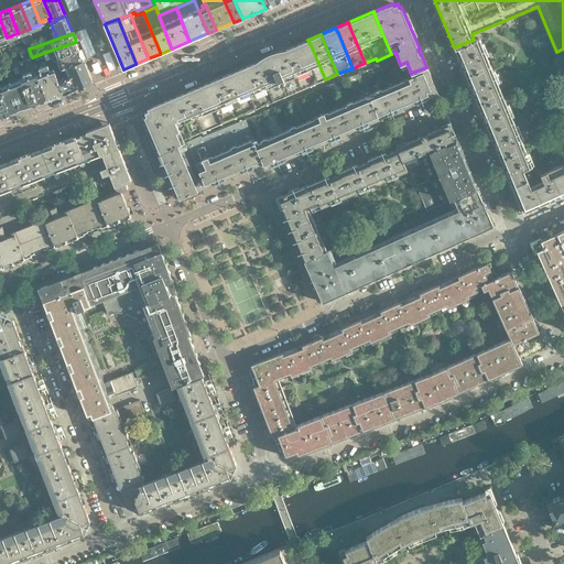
[(490,65),(483,47),(479,39),(474,41),(474,40),(454,47),(458,56),(461,55),(462,58),(461,58),(463,65),(464,64),(466,68),(464,69),(466,75),(490,65)]
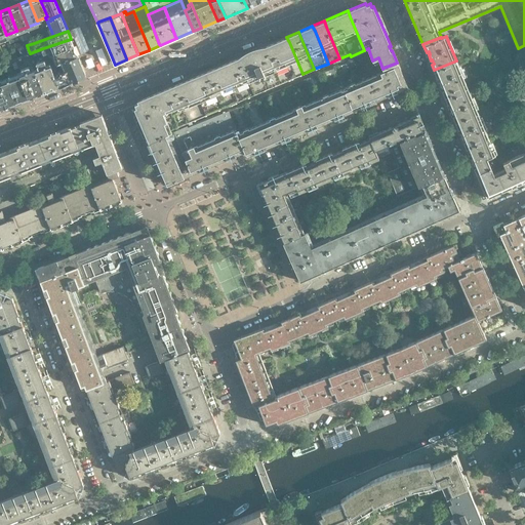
[(303,74),(289,42),(286,37),(275,42),(277,47),(290,79),(303,74)]
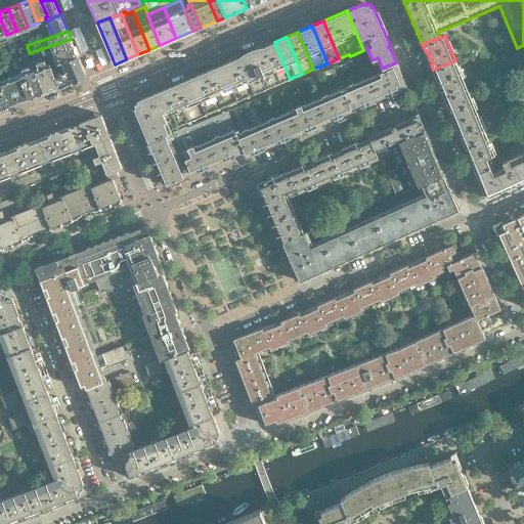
[(53,54),(74,46),(71,39),(43,48),(45,54),(50,51),(51,54),(53,54)]
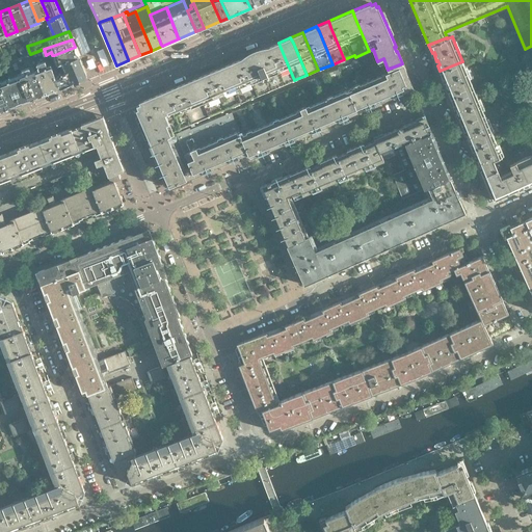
[(294,80),(281,48),(278,43),(231,62),(233,69),(246,101),(294,80)]
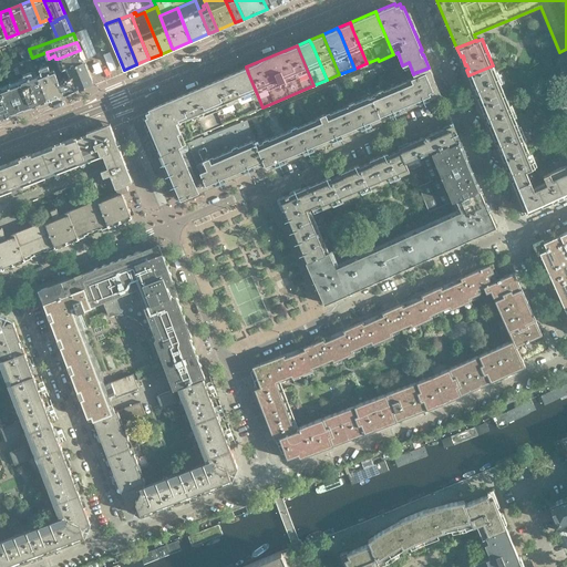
[(65,78),(62,69),(84,60),(80,50),(58,59),(55,59),(48,62),(47,59),(34,64),(48,100),(64,93),(59,80),(65,78)]
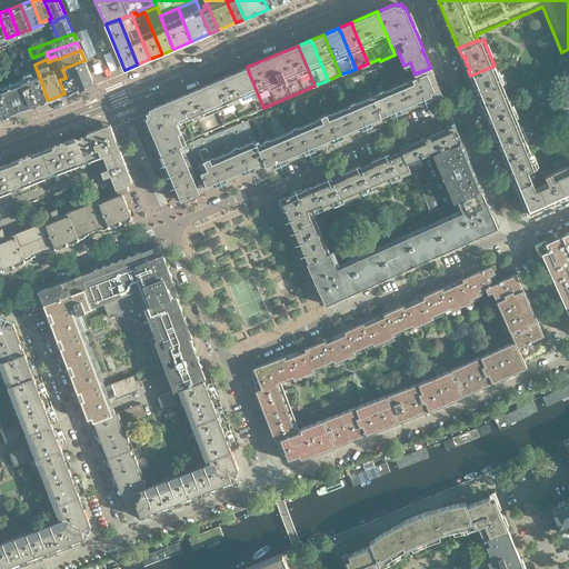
[(561,81),(551,57),(543,61),(553,85),(561,81)]
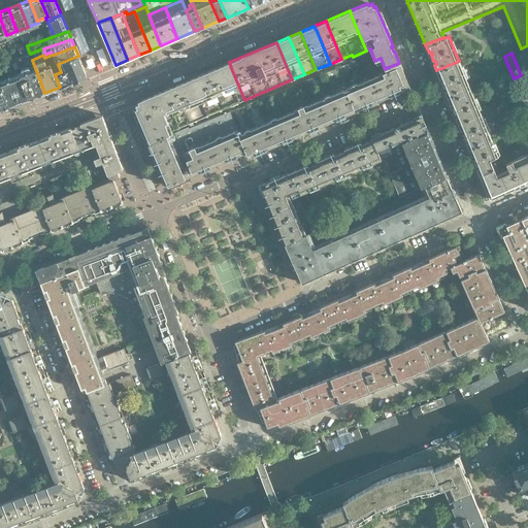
[(44,93),(32,60),(30,54),(15,60),(0,65),(0,77),(10,106),(37,96),(44,93)]
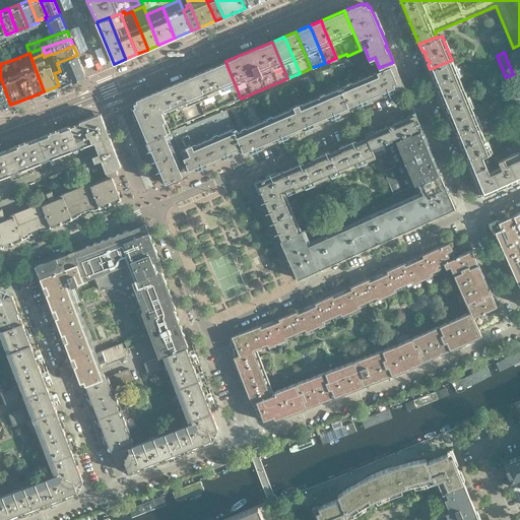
[(84,73),(77,55),(57,63),(60,71),(67,69),(71,80),(83,76),(84,73)]
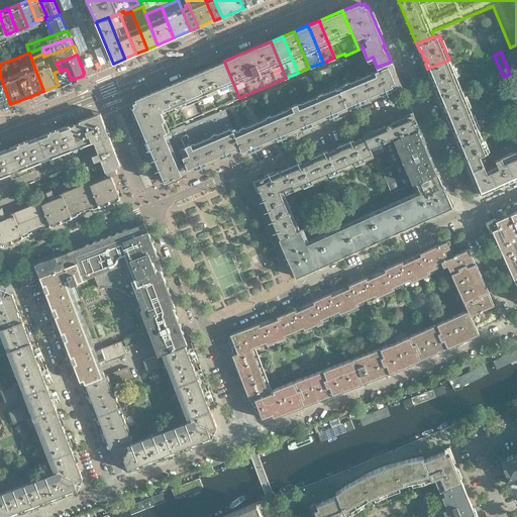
[(460,85),(449,60),(427,69),(430,77),(432,76),(434,79),(432,79),(435,85),(436,84),(437,88),(435,89),(437,95),(460,85)]
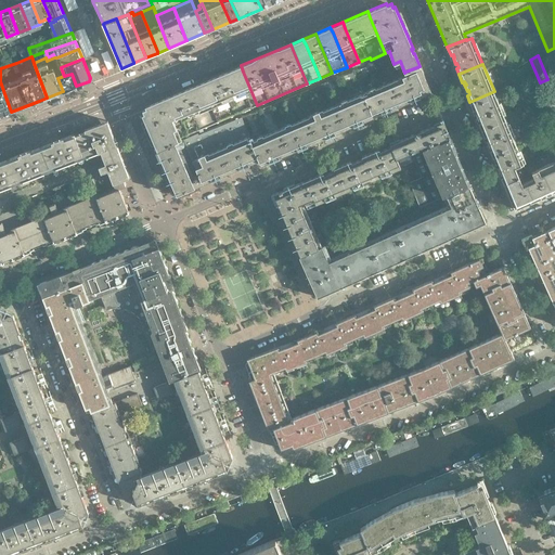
[(257,105),(243,72),(241,65),(230,69),(232,76),(247,110),(257,105)]
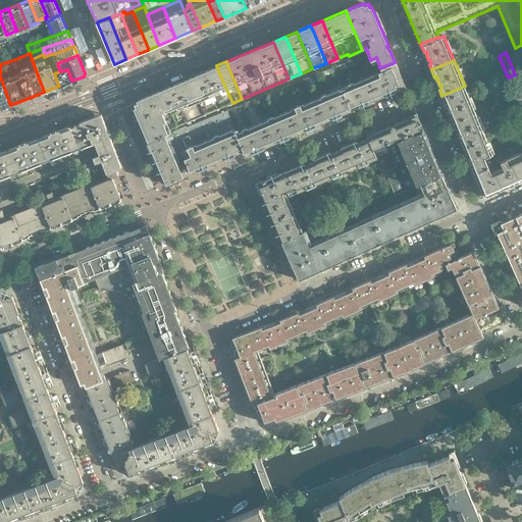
[(246,155),(330,118),(406,87),(395,62),(381,67),(383,71),(379,72),(379,71),(353,83),(353,81),(347,84),(348,85),(326,94),(326,92),(320,95),(321,96),(301,105),(300,103),(294,106),(295,107),(274,116),(273,115),(267,117),(268,118),(248,127),(247,126),(242,128),(242,129),(237,133),(226,110),(187,126),(187,124),(171,132),(170,129),(165,118),(143,127),(148,142),(147,142),(152,152),(153,152),(166,184),(244,150),(246,155)]
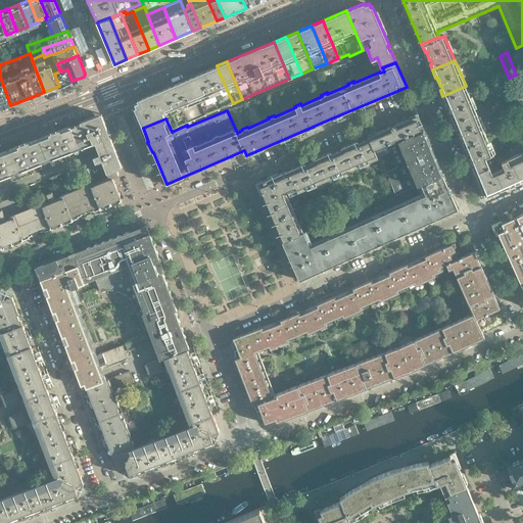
[(233,103),(219,72),(217,65),(206,69),(209,76),(223,107),(233,103)]
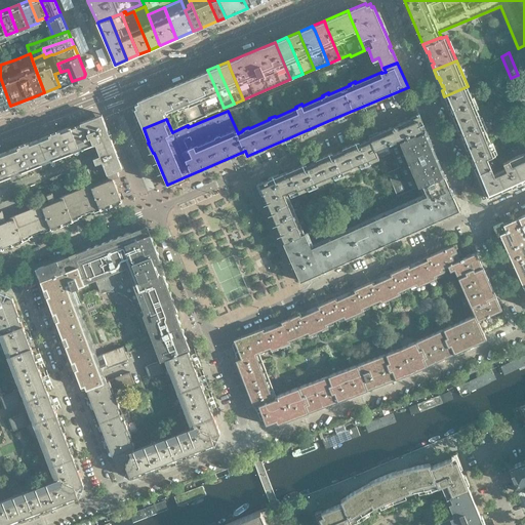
[(73,82),(72,81),(68,70),(61,72),(54,74),(59,86),(73,82)]
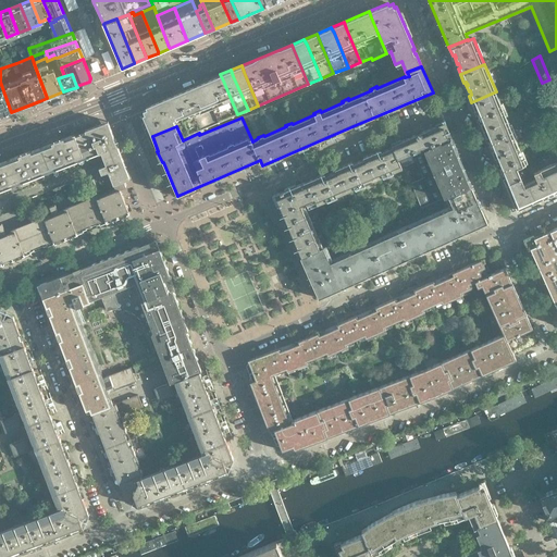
[(237,114),(223,81),(220,74),(210,78),(212,85),(227,119),(237,114)]
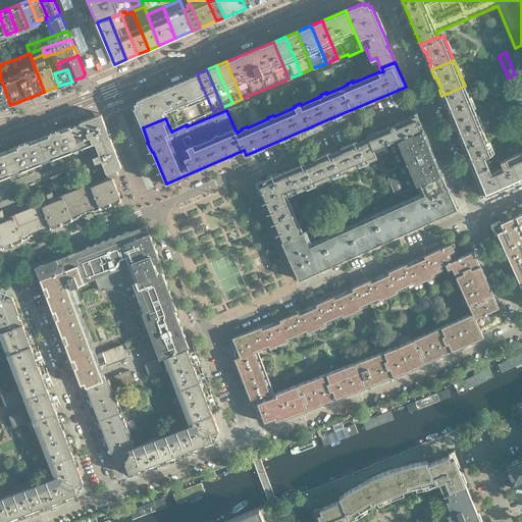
[(213,111),(199,80),(197,73),(187,79),(190,84),(203,115),(213,111)]
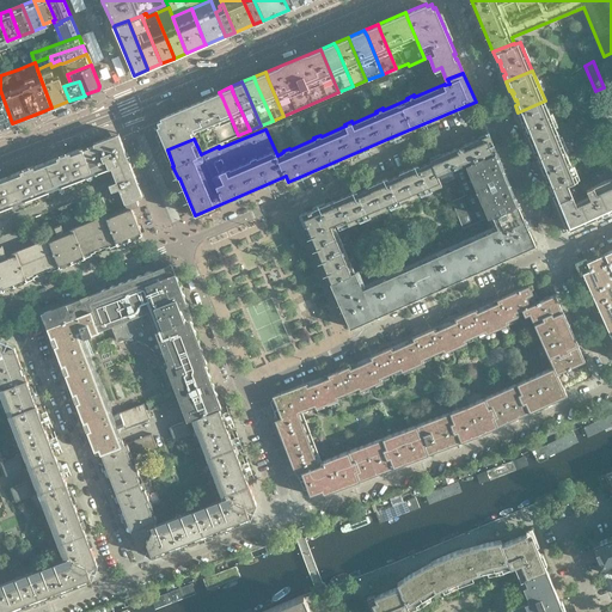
[(12,123),(0,90),(0,116),(4,126),(12,123)]
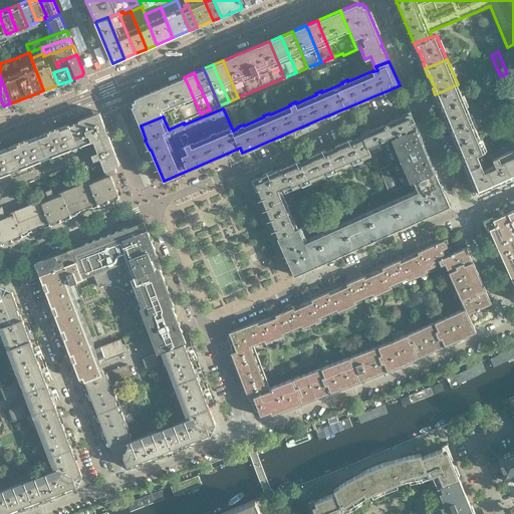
[(200,113),(187,82),(184,77),(175,81),(177,86),(190,117),(200,113)]
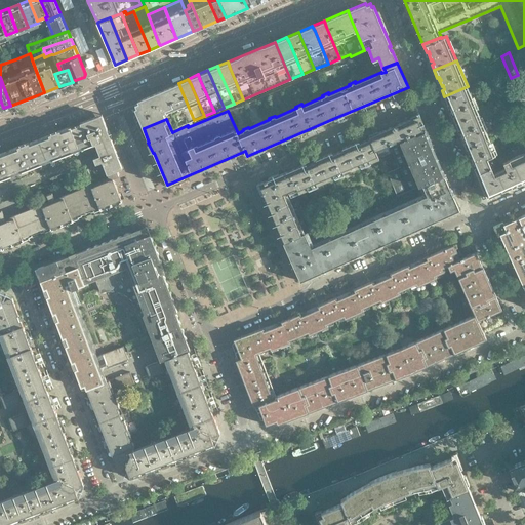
[(194,120),(180,88),(178,83),(137,99),(138,102),(134,104),(136,107),(134,108),(144,128),(166,119),(171,130),(186,124),(187,124),(194,120)]
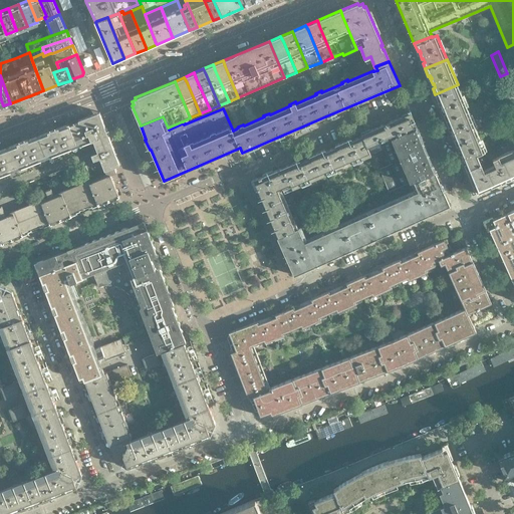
[(468,110),(458,84),(435,94),(438,101),(441,100),(442,103),(441,104),(443,109),(444,109),(446,112),(443,113),(446,119),(468,110)]
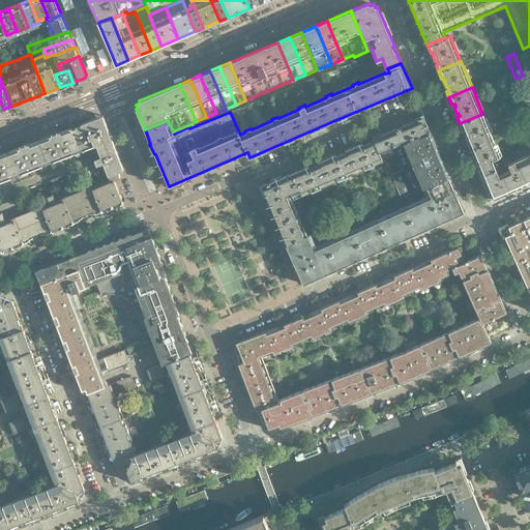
[(493,140),(482,114),(460,123),(463,130),(465,129),(466,133),(465,133),(467,139),(469,138),(470,142),(468,143),(470,149),(493,140)]
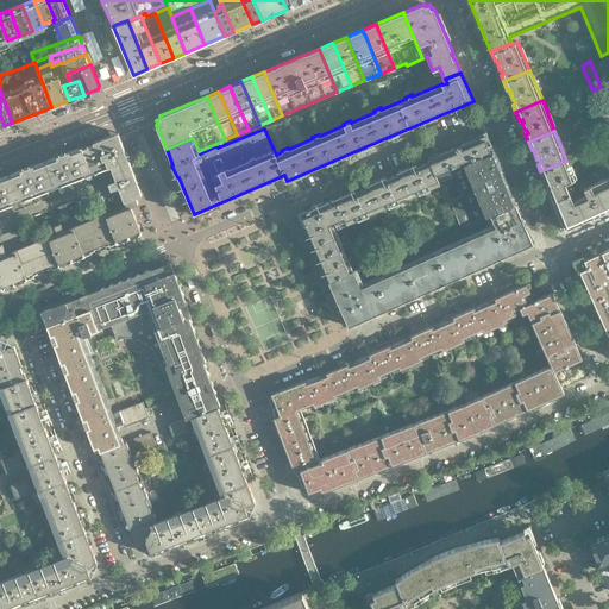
[(142,195),(118,132),(93,142),(94,144),(87,146),(90,155),(104,189),(100,190),(106,208),(136,198),(142,195)]
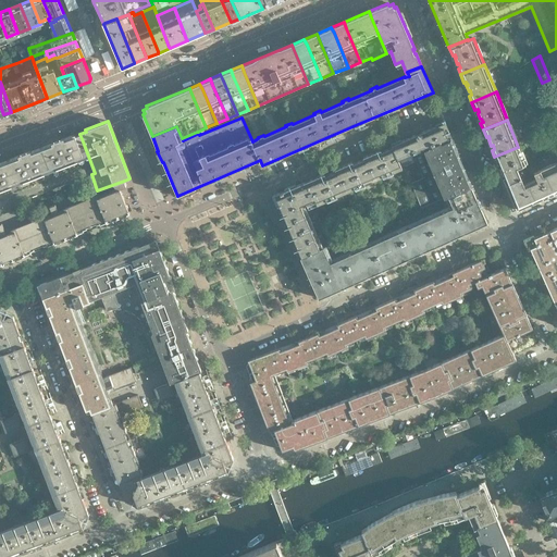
[(424,149),(450,136),(452,136),(445,122),(420,133),(420,134),(417,135),(416,134),(392,145),(392,147),(398,159),(423,148),(424,149)]
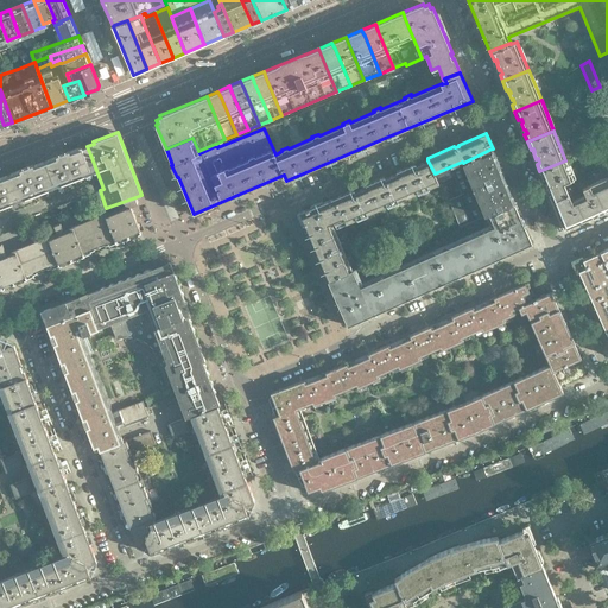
[(103,189),(90,154),(87,146),(82,147),(82,146),(70,151),(73,158),(87,195),(100,190),(103,189)]
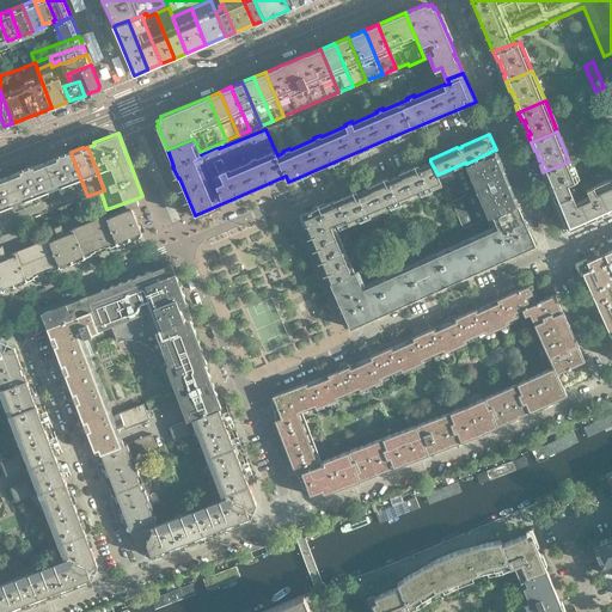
[(518,204),(495,150),(466,164),(454,169),(465,195),(453,200),(464,227),(489,216),(518,204)]
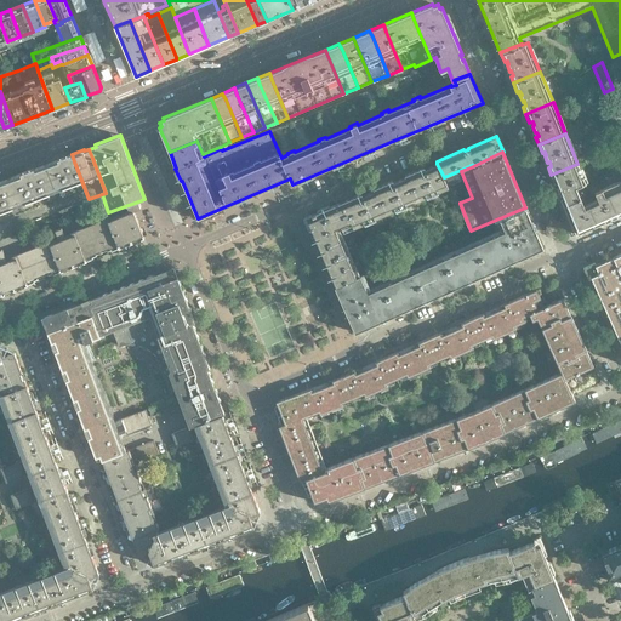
[(89,199),(74,161),(72,154),(46,164),(50,171),(64,209),(89,199)]
